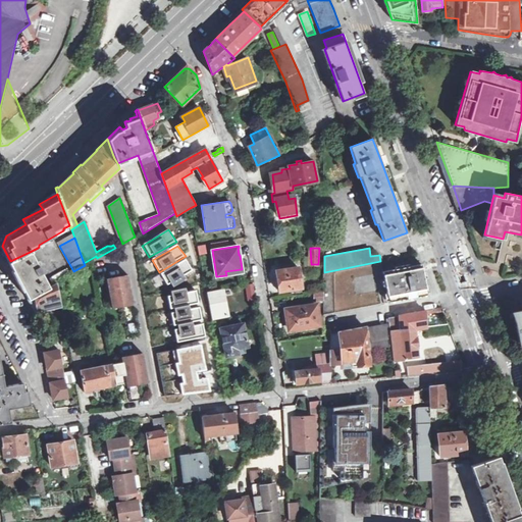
[(30,252),(10,261),(9,262),(28,298),(48,288),(40,271),(43,270),(41,266),(38,267),(30,252)]
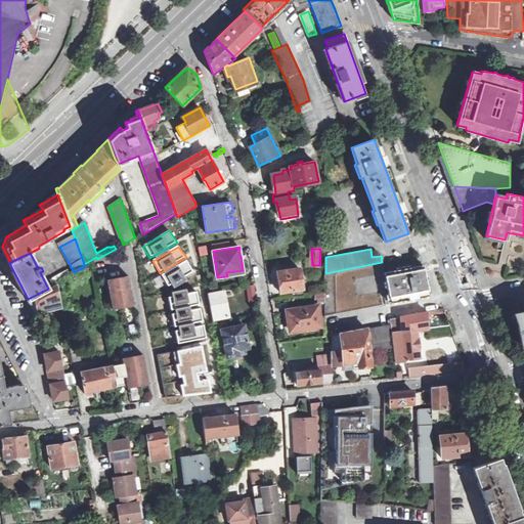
[(194,271),(186,260),(160,275),(168,287),(194,271)]
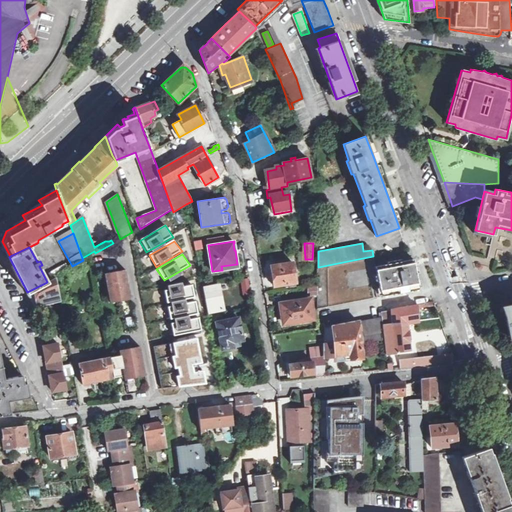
[(381,297),(419,289),(420,288),(414,259),(375,266),(381,297)]
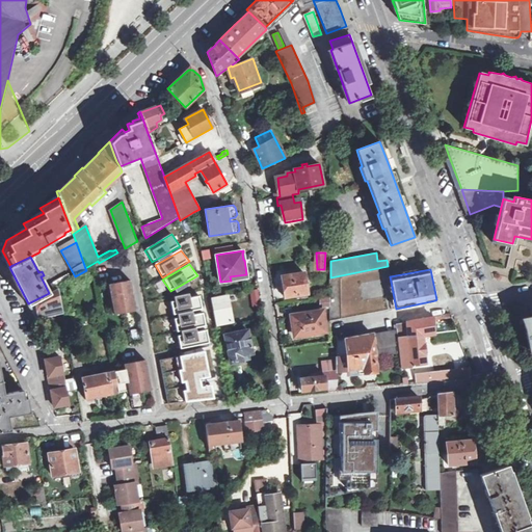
[(285,297),(308,293),(303,272),(281,276),(285,297)]
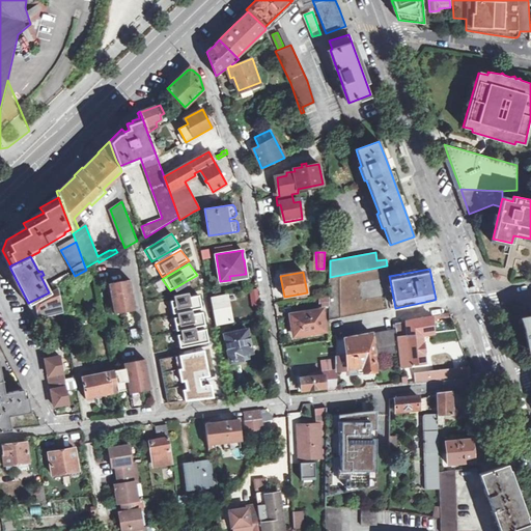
[(116,314),(137,310),(132,281),(111,284),(116,314)]
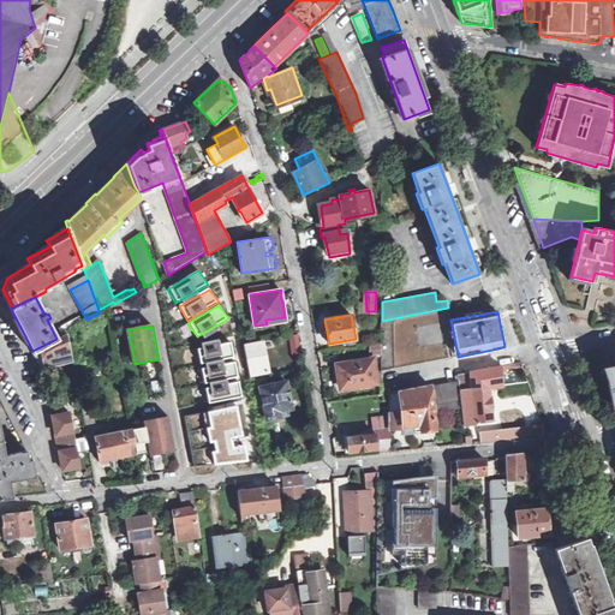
[(45,365),(73,362),(71,350),(69,342),(66,335),(41,351),(45,365)]
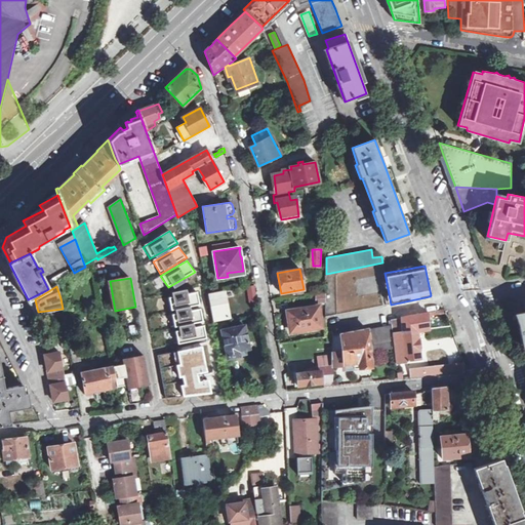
[(229,317),(224,291),(210,294),(213,320),(229,317)]
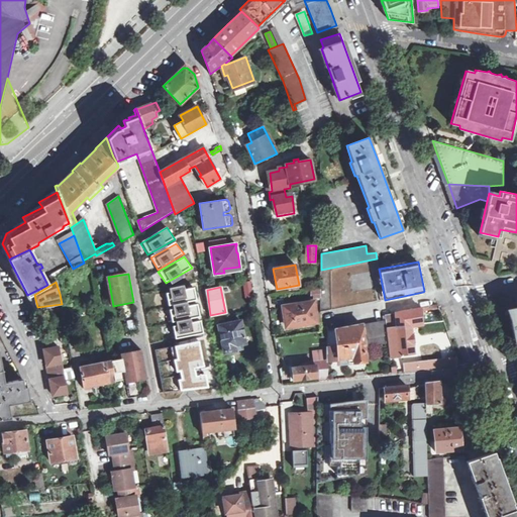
[(198,302),(194,288),(166,294),(168,307),(198,302)]
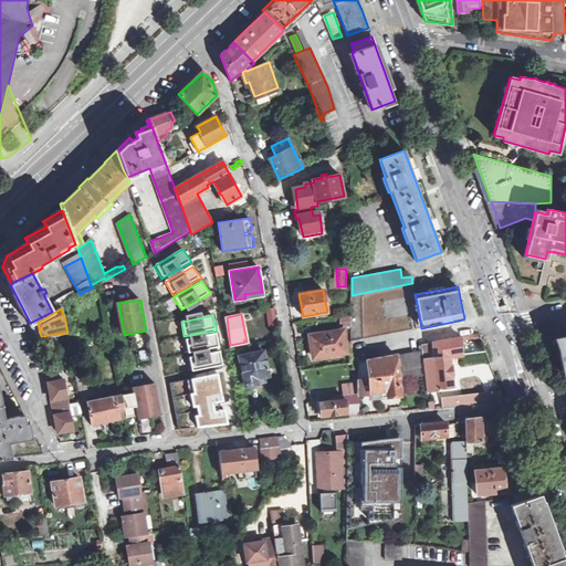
[(352,316),(343,316),(343,326),(352,326),(352,316)]
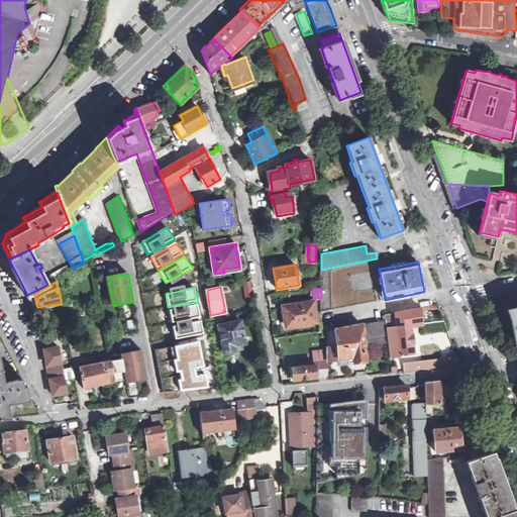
[(287,326),(316,320),(313,302),(294,305),(294,309),(285,310),(287,326)]
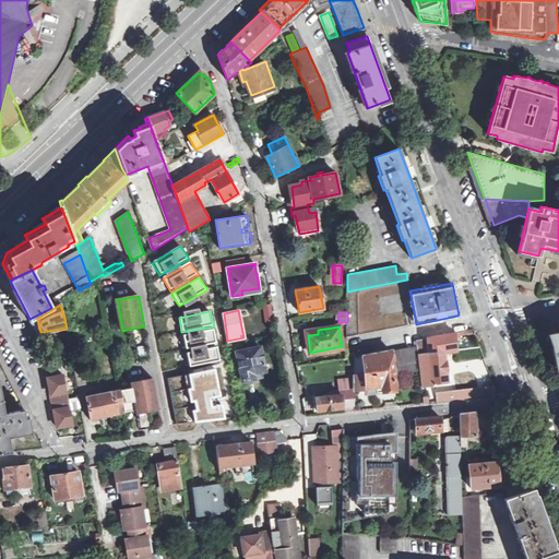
[(217,344),(214,329),(183,334),(186,349),(217,344)]
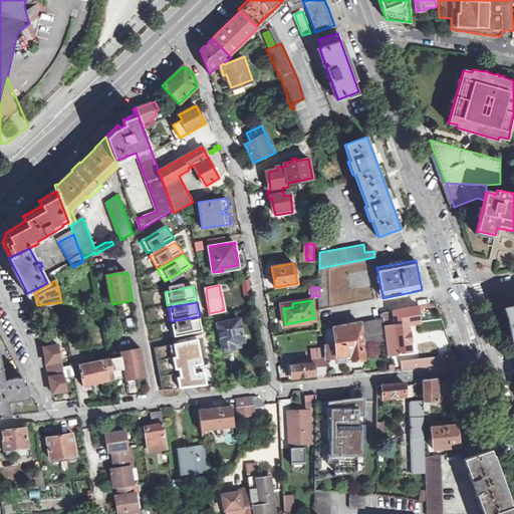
[(513,303),(512,304),(503,306),(513,335),(513,303)]
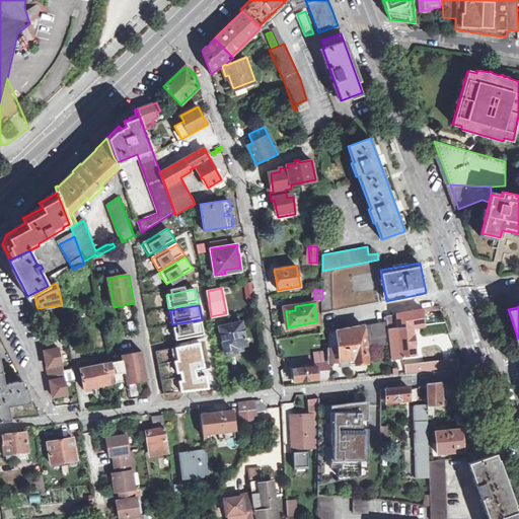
[(429,308),(386,316),(390,347),(391,358),(403,357),(403,356),(416,355),(413,326),(424,325),(422,312),(430,311),(429,308)]
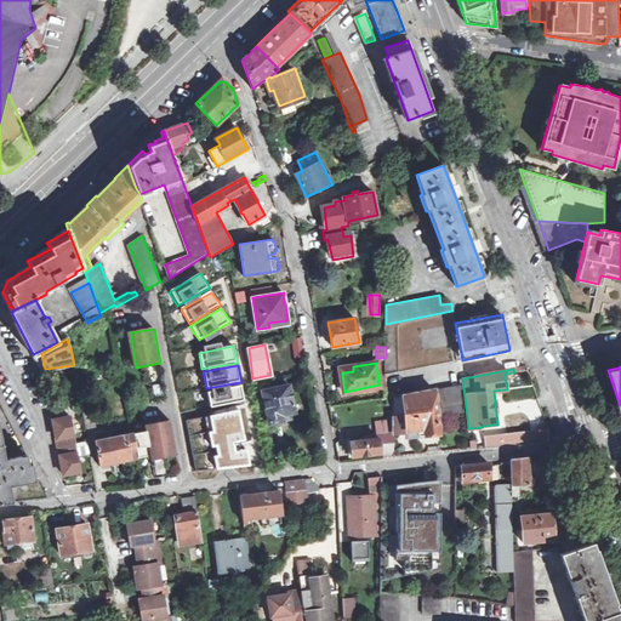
[(393,421),(393,432),(425,429),(425,436),(432,434),(440,434),(439,419),(467,415),(462,379),(459,380),(460,386),(393,398),(393,421)]
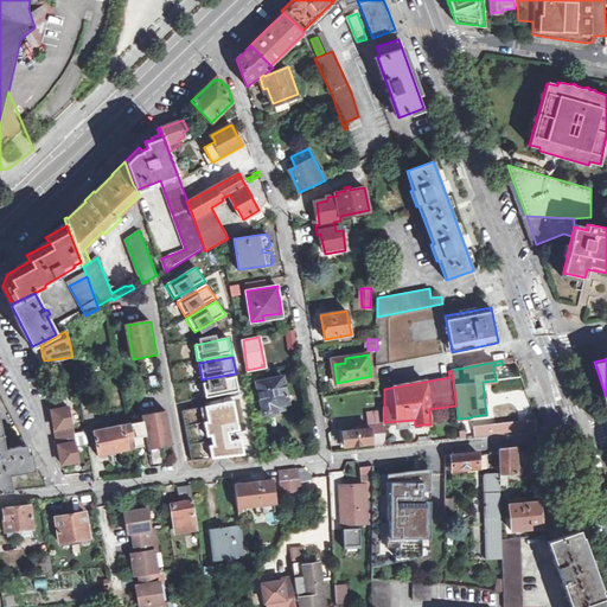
[(240,393),(236,376),(203,383),(205,398),(240,393)]
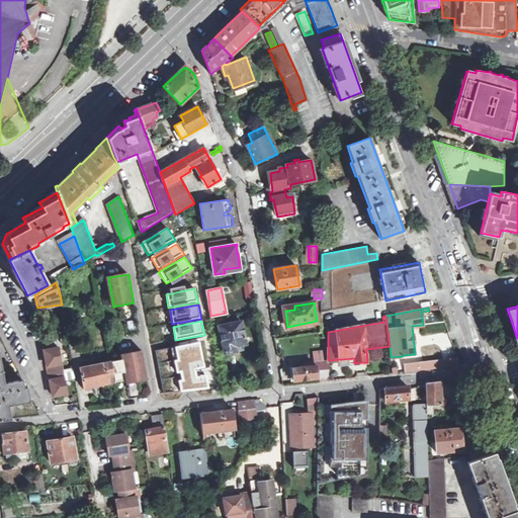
[(244,341),(241,322),(220,326),(225,352),(238,349),(236,343),(239,343),(244,341)]
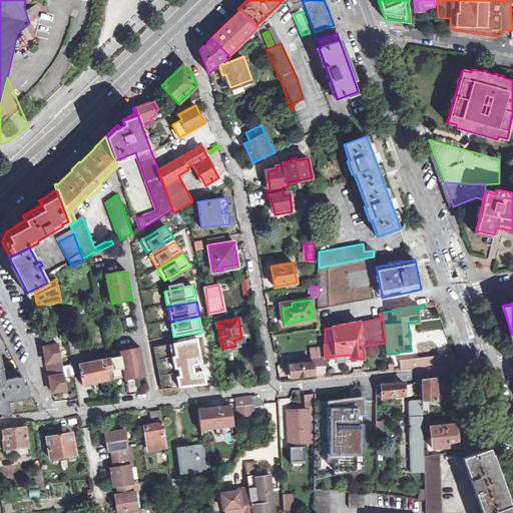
[(71,356),(79,354),(77,342),(75,328),(67,329),(71,356)]
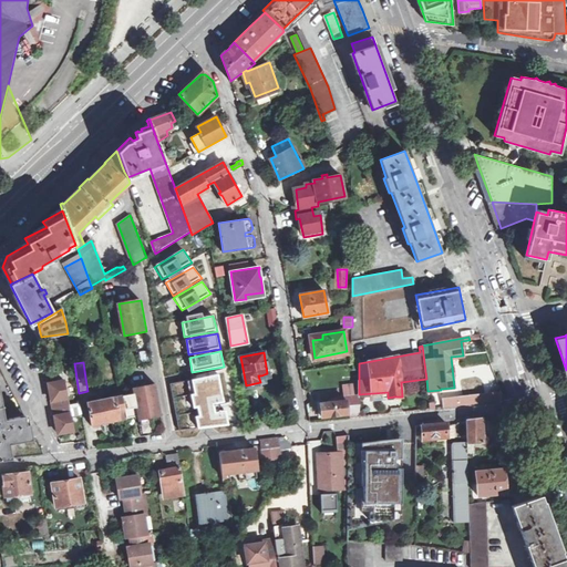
[(220,375),(168,384),(179,433),(228,423),(220,375)]
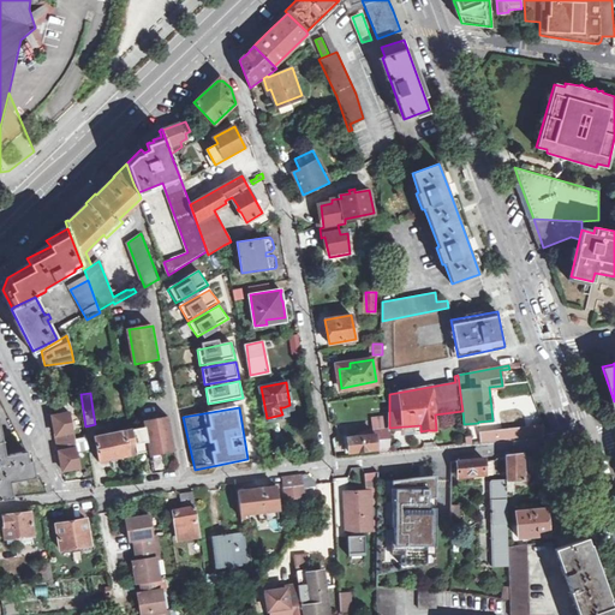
[(70,469),(81,467),(70,413),(52,417),(63,470),(70,469)]
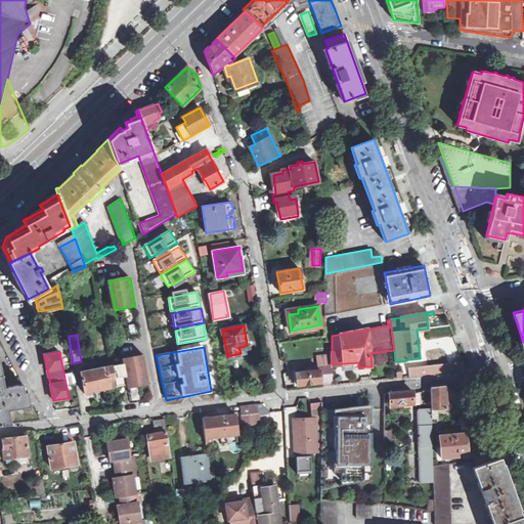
[(141,386),(150,384),(144,354),(122,357),(123,363),(114,365),(117,386),(123,385),(127,384),(127,388),(141,386)]
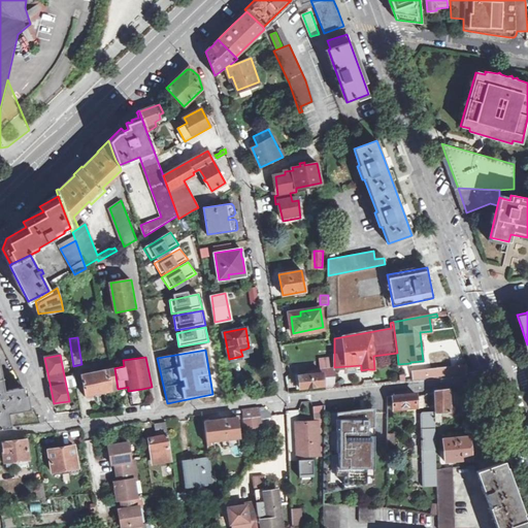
[(323,372),(297,375),(299,388),(318,386),(335,385),(334,367),(334,358),(322,359),(323,372)]
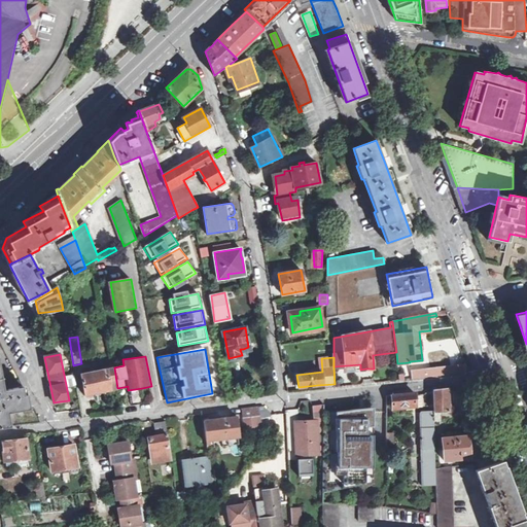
[(117,388),(114,367),(112,360),(101,362),(102,370),(95,372),(95,370),(92,370),(92,373),(82,375),(85,394),(97,392),(117,388)]
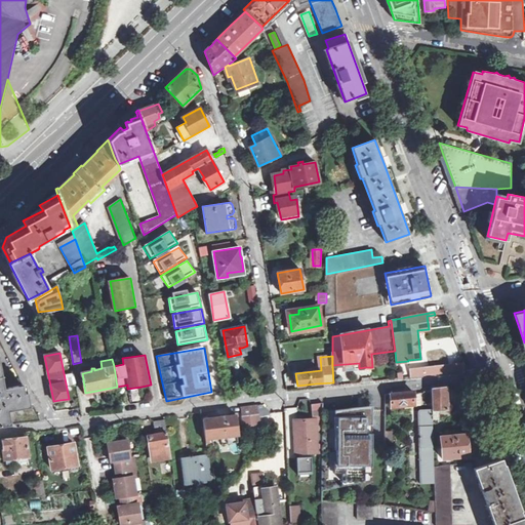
[(410,377),(463,370),(462,363),(409,369),(410,377)]
